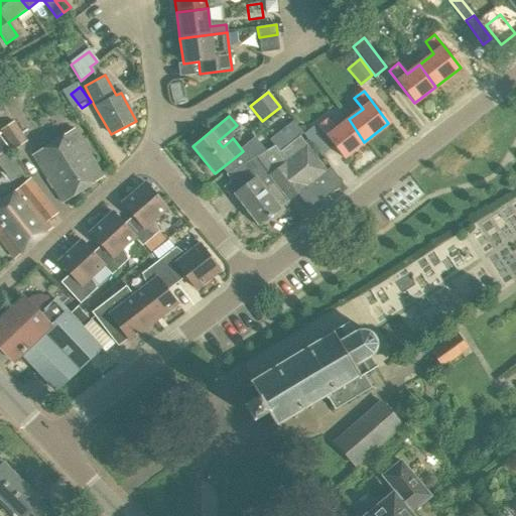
[(364,142),(349,119),(336,129),(328,118),(317,126),(327,136),(344,158),(364,142)]
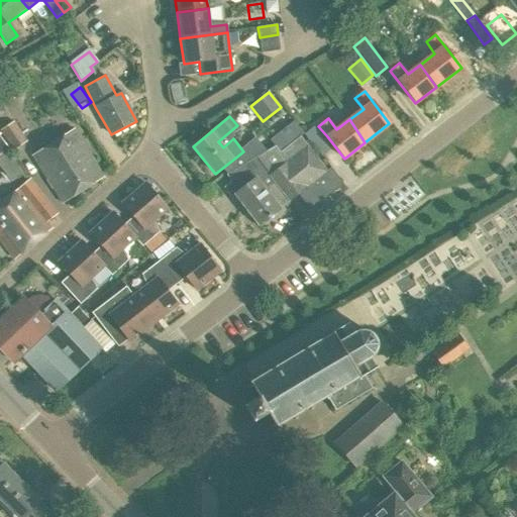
[(0,131),(13,150),(27,140),(14,121),(0,130),(0,131)]
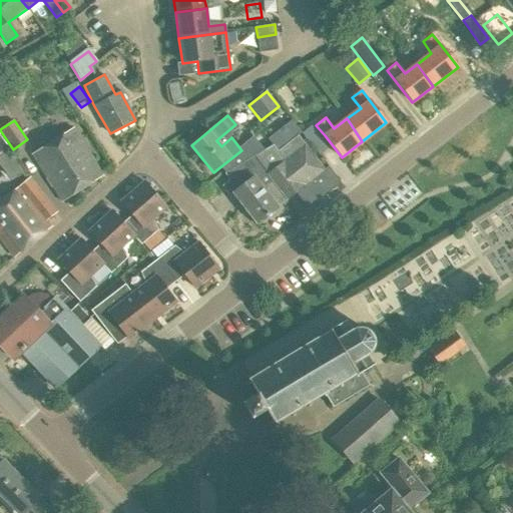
[(271,142),(273,144),(241,162),(224,173),(228,181),(225,183),(242,205),(242,206),(243,206),(257,223),(278,207),(277,206),(287,199),(288,200),(305,186),(309,182),(322,198),(341,183),(328,167),(324,170),(298,137),(303,133),(295,123),(271,142)]
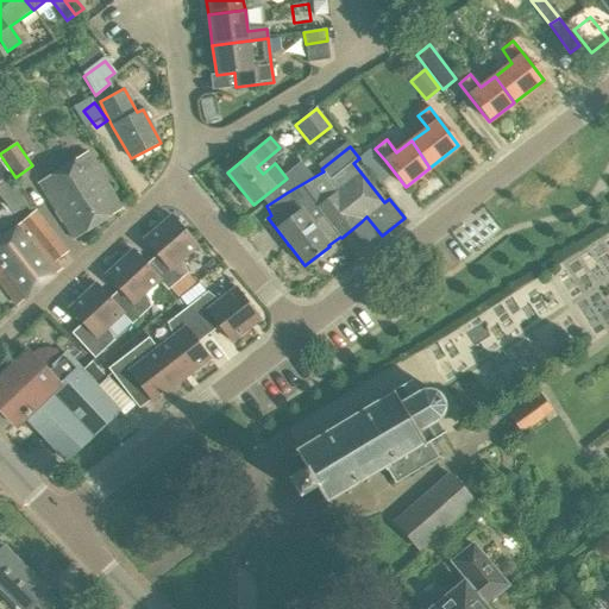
[(74,239),(121,208),(86,152),(38,183),(74,239)]
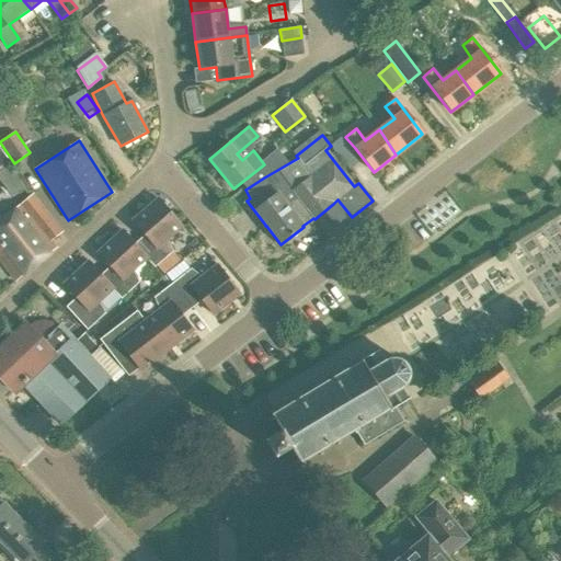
[(0,171),(11,162),(0,148),(0,171)]
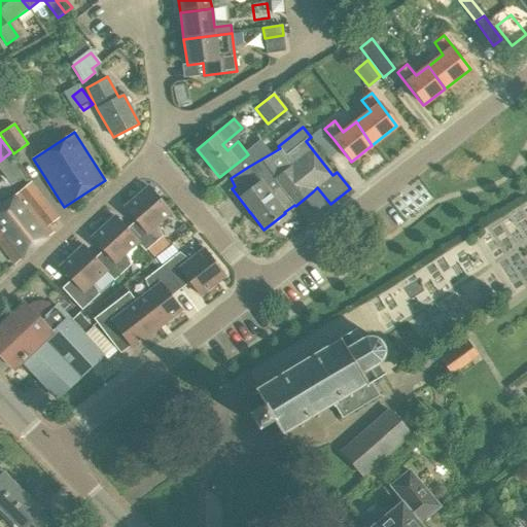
[(7,173),(0,176),(0,195),(1,197),(30,182),(16,159),(3,166),(7,173)]
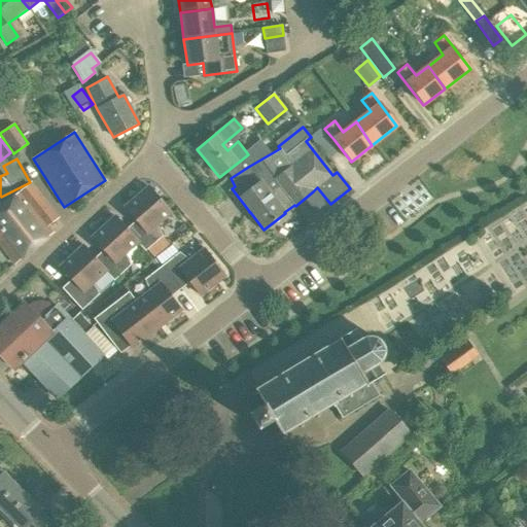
[(0,244),(15,265),(51,233),(46,226),(58,218),(30,182),(0,209),(0,244)]
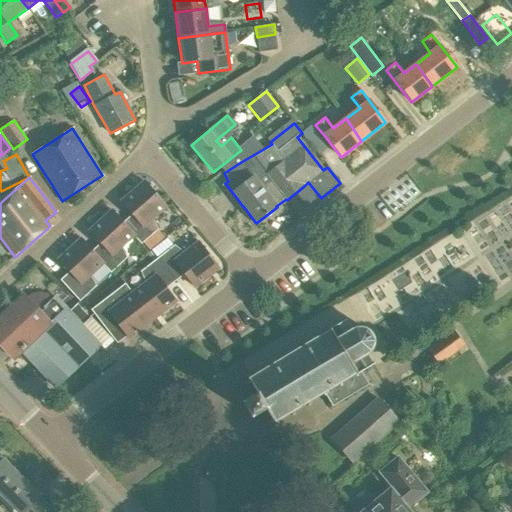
[(134,235),(133,235),(141,244),(158,229),(157,228),(152,218),(166,207),(144,181),(121,201),(132,214),(122,222),(131,232),(134,235)]
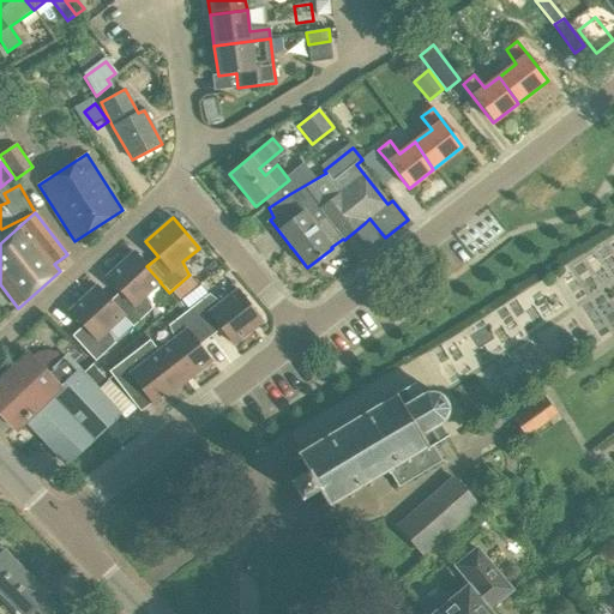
[(157,278),(146,266),(133,252),(107,276),(120,292),(110,301),(124,315),(122,317),(132,327),(152,309),(151,308),(145,296),(160,282),(161,282),(157,278)]
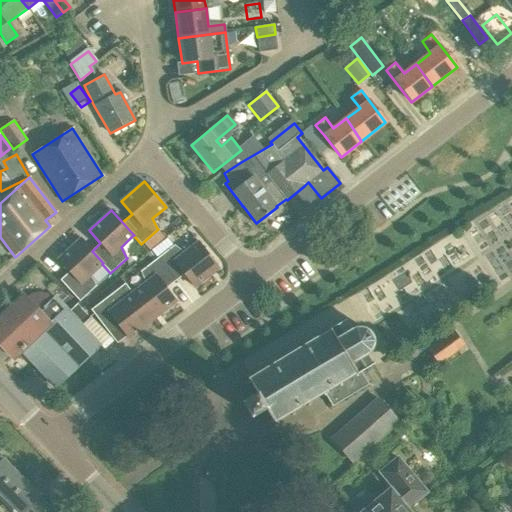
[(162,229),(147,242),(155,252),(171,240),(162,229)]
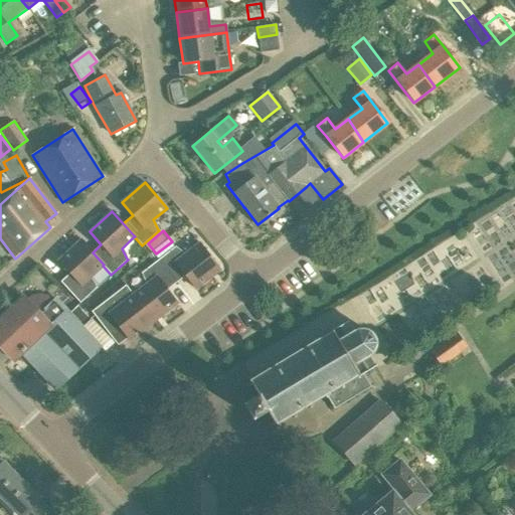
[(104,265),(93,252),(80,239),(58,261),(69,273),(60,282),(79,303),(97,288),(96,287),(91,277),(103,266),(104,265)]
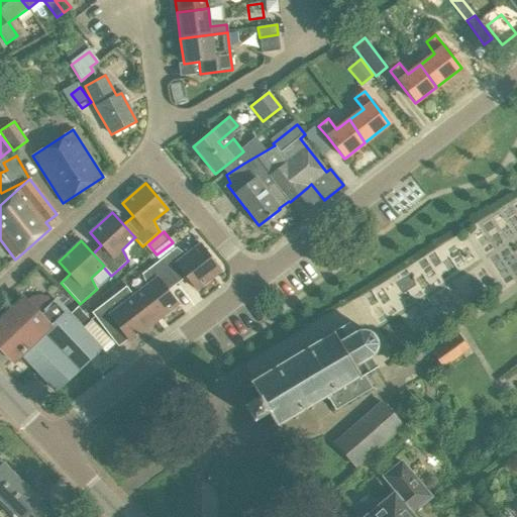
[(159,261),(177,284),(186,277),(196,290),(220,272),(200,244),(186,255),(177,248),(176,247),(159,261)]
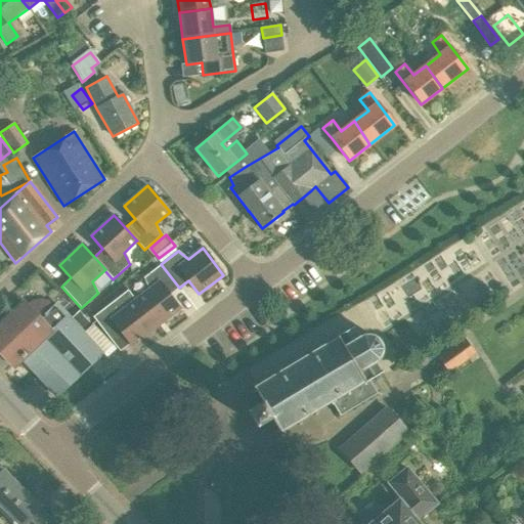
[(169,295),(179,288),(161,264),(143,278),(148,290),(135,300),(134,301),(156,328),(179,308),(169,295)]
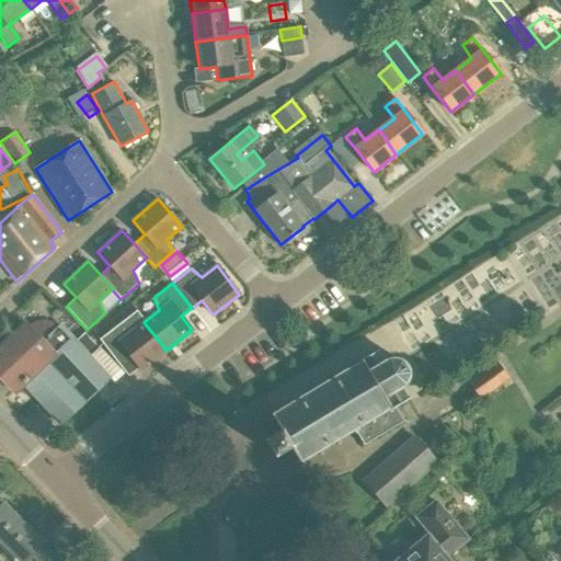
[(144,322),(145,321),(136,310),(99,340),(122,368),(133,361),(140,370),(167,351),(144,322)]
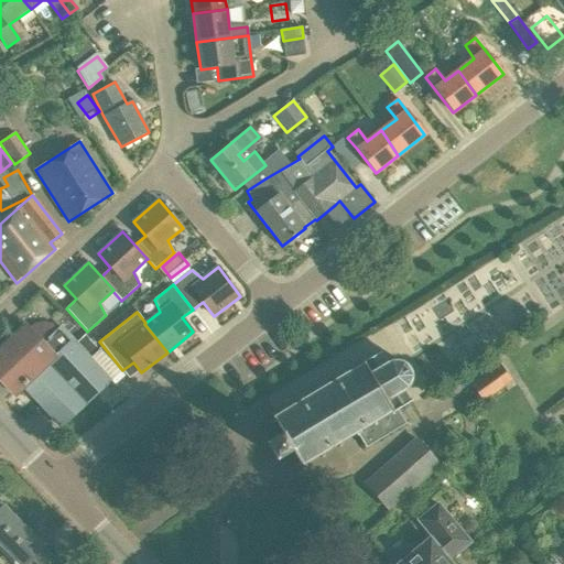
[(43,345),(25,326),(0,349),(0,379),(14,394),(23,386),(61,426),(109,380),(61,328),(43,345)]
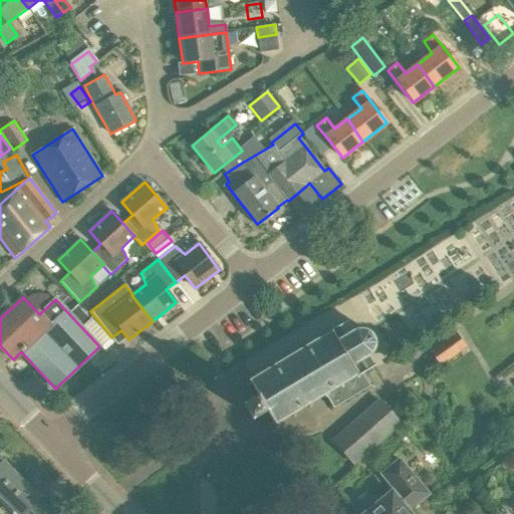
[(353,331),(347,320),(330,330),(329,328),(244,379),(247,387),(251,384),(257,395),(243,403),(252,419),(266,410),(272,420),(269,422),(273,429),(326,397),(333,409),(370,386),(362,372),(373,365),(367,354),(370,352),(373,349),(374,345),(374,340),(373,336),(370,333),(368,331),(364,330),(359,329),(354,331),(353,331)]
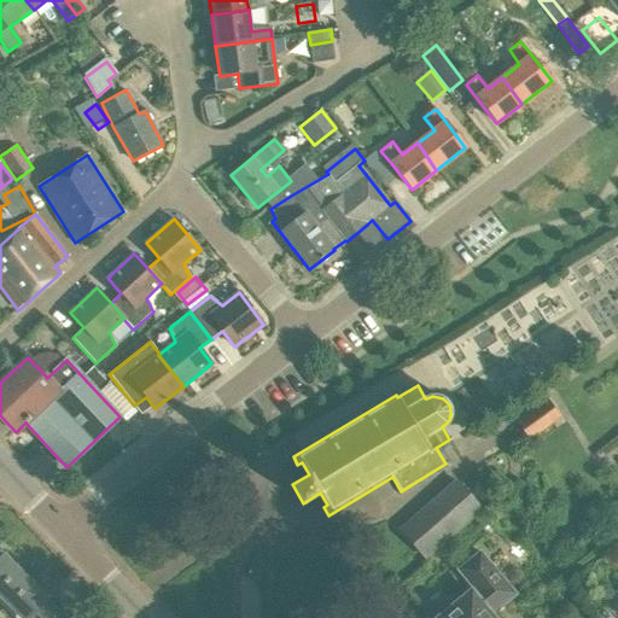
[(529,439),(560,417),(547,398),(516,421),(529,439)]
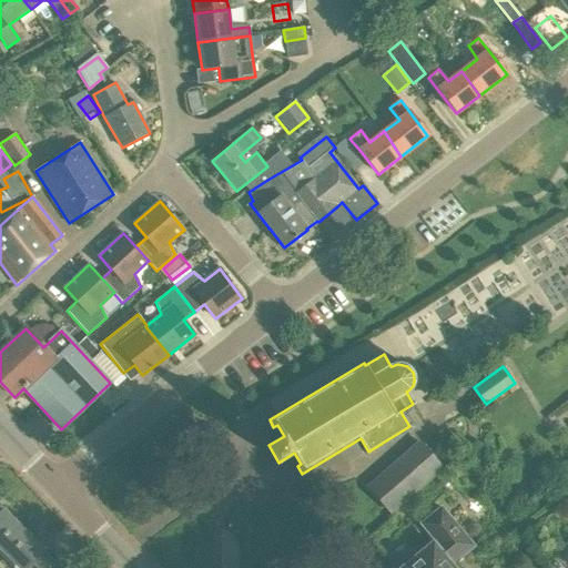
[(392,515),(445,468),(419,439),(366,487),(392,515)]
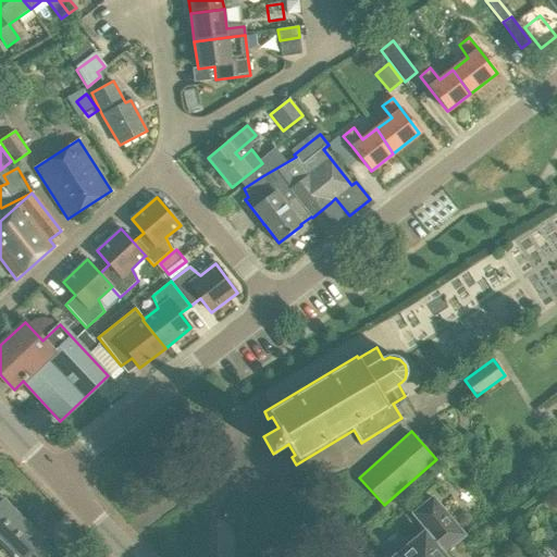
[(445,556),(442,552),(462,534),(433,497),(413,514),(428,530),(395,556),(445,556)]
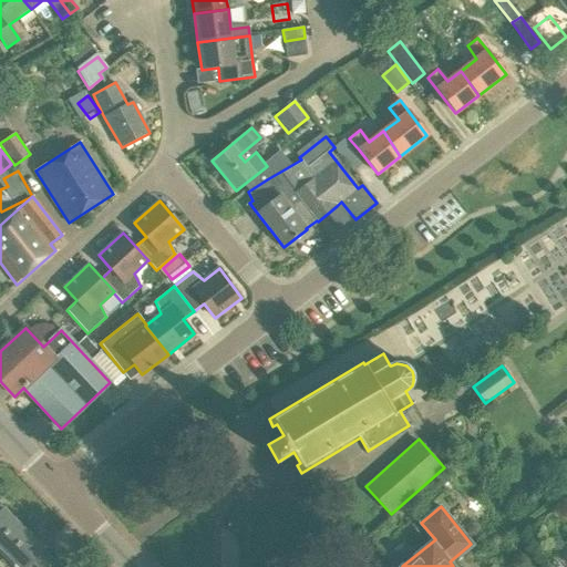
[(53,564),(41,552),(42,550),(2,509),(0,511),(0,548),(6,554),(2,558),(10,566),(66,566),(68,565),(53,562),(53,564)]
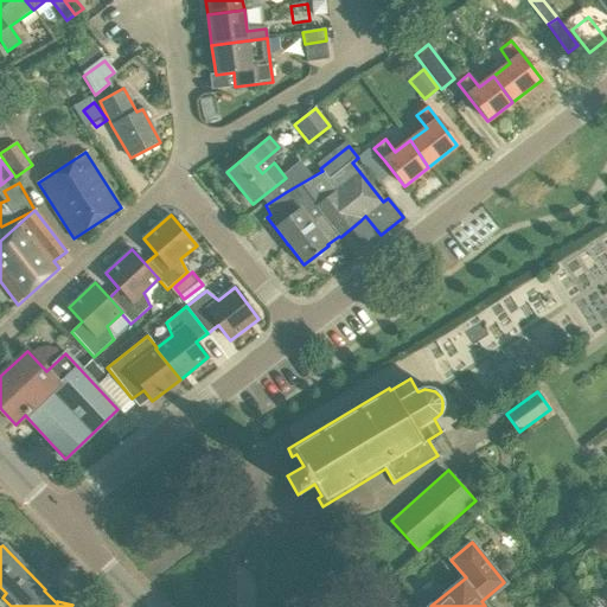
[(382,589),(359,602),(362,606),(384,606),(390,604),(382,589)]
